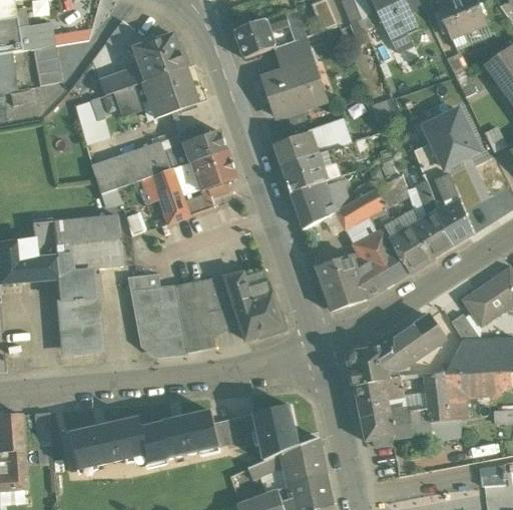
[(17,26),(27,25),(24,6),(14,8),(13,0),(0,0),(0,17),(16,15),(17,26)]
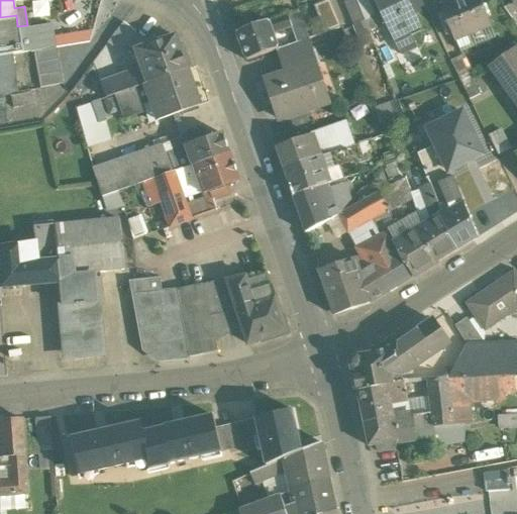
[(321,0),(317,2),(327,27),(341,21),(331,0),(321,0)]
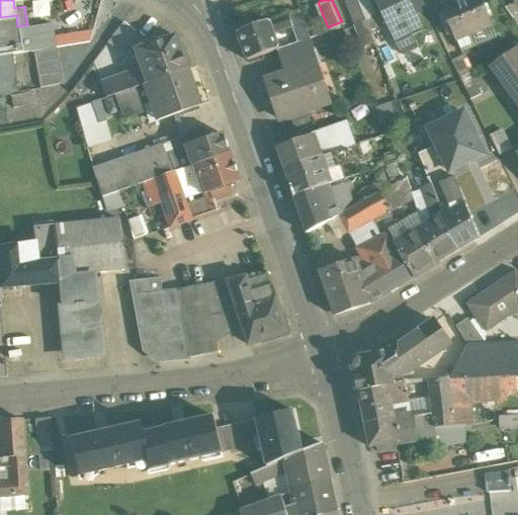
[(344,0),(354,22),(365,17),(357,0),(344,0)]
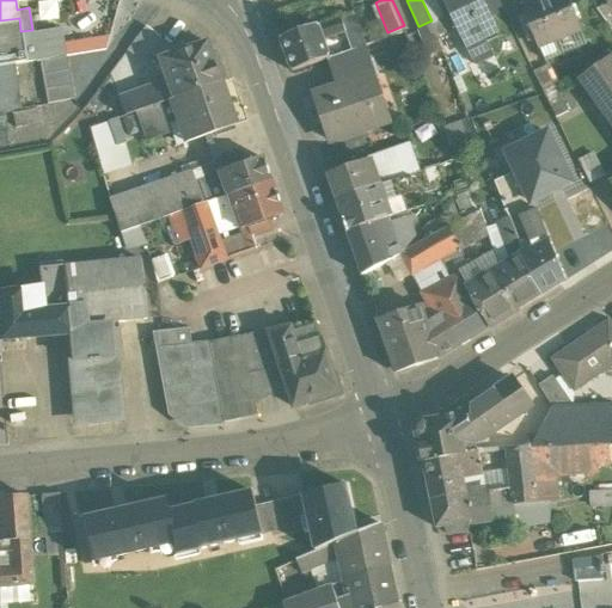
[(422,0),(432,20),(445,14),(438,0),(422,0)]
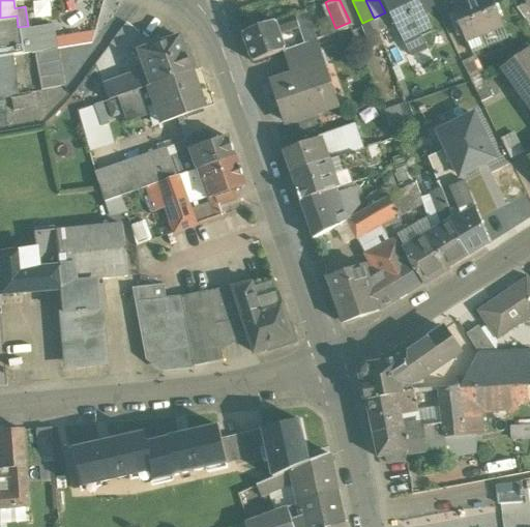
[(384,0),(403,37),(418,29),(431,23),(424,11),(418,0),(384,0)]
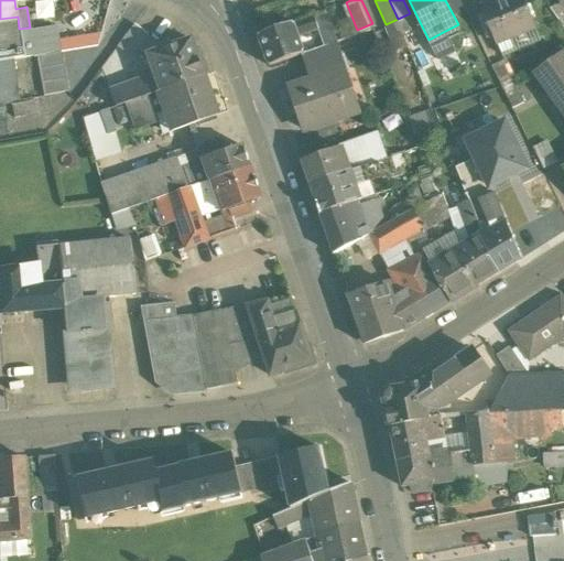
[(464,7),(461,0),(445,0),(452,12),(464,7)]
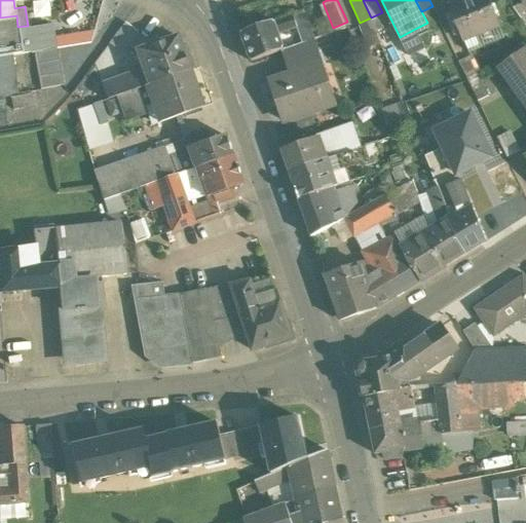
[(459,0),(449,4),(463,38),(499,23),(489,0),(459,0)]
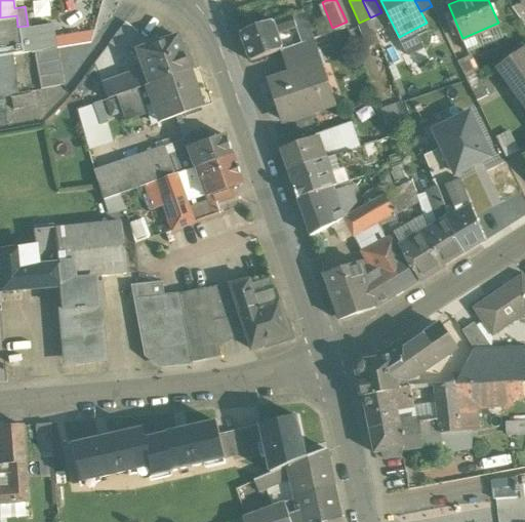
[(304,9),(292,13),(296,25),(303,41),(314,37),(304,9)]
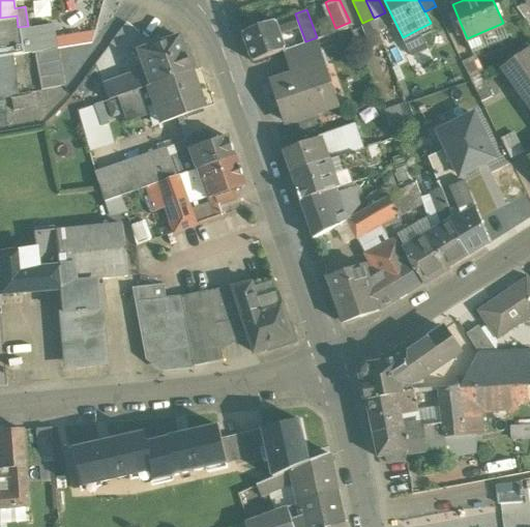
[(295,13),(276,20),(281,32),(299,25),(295,13)]
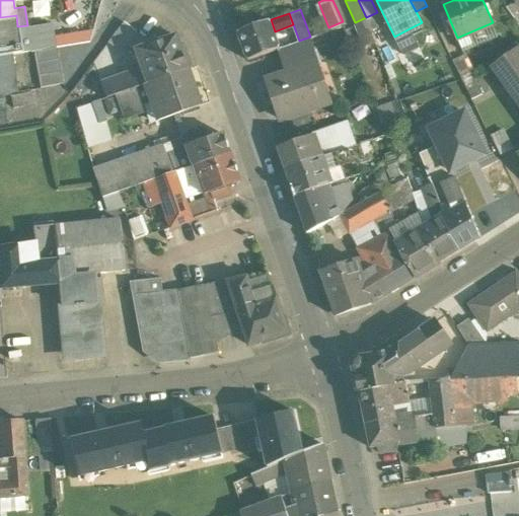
[(377,13),(366,17),(366,18),(370,28),(382,23),(377,13)]
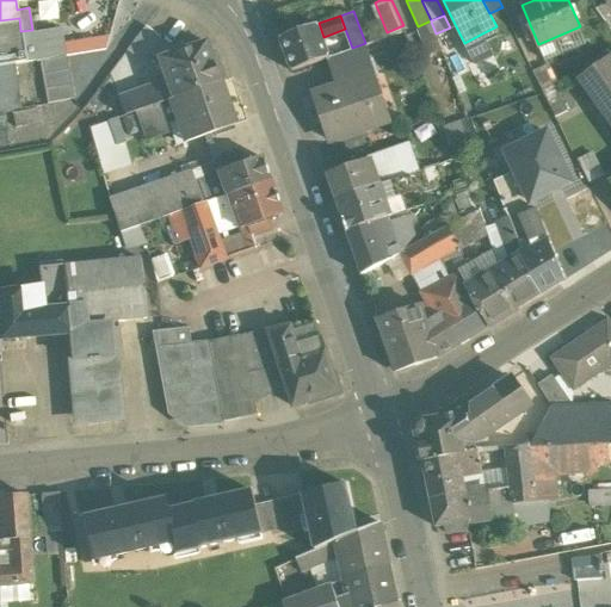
[(19,18),(0,20),(0,62),(12,61),(26,57),(20,31),(19,18)]
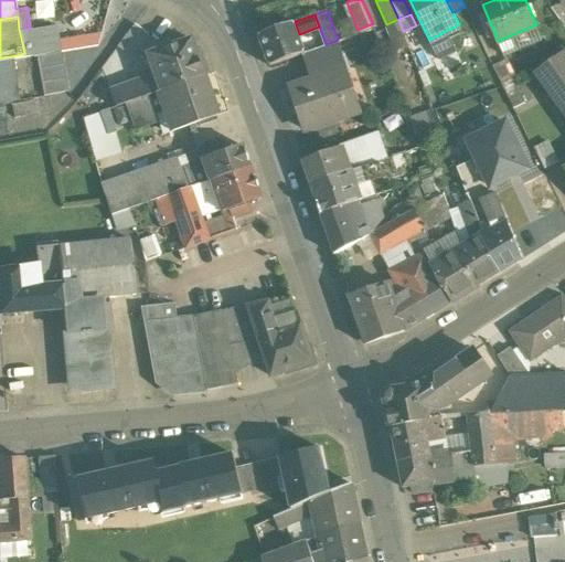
[(294,20),(258,33),(269,63),(305,51),(299,34),(295,21),(294,20)]
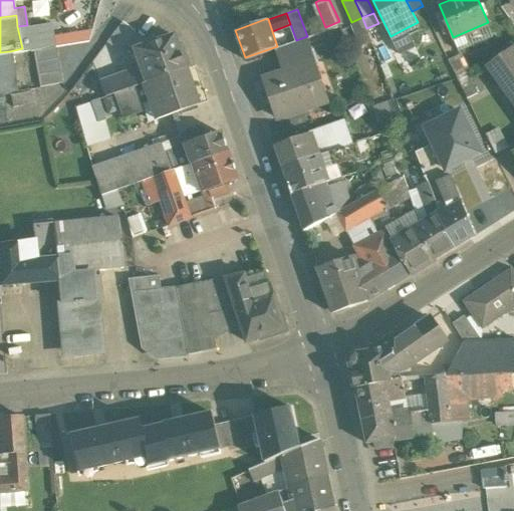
[(362,18),(351,22),(359,44),(371,40),(366,28),(362,18)]
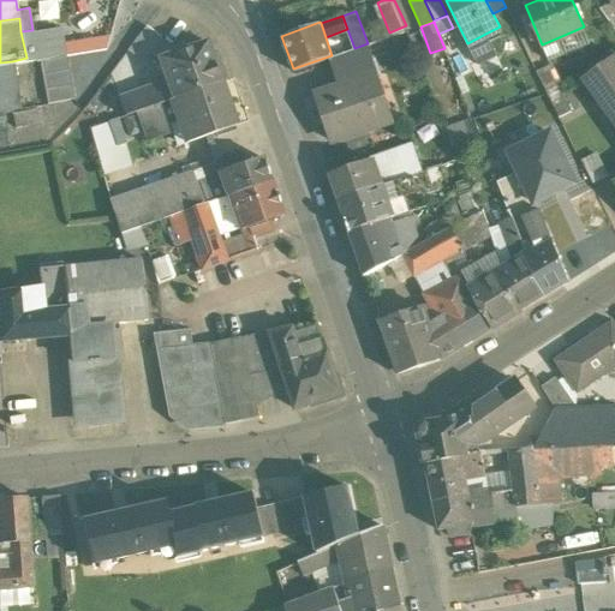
[(33,30),(21,31),(27,58),(39,57),(63,52),(60,27),(33,30)]
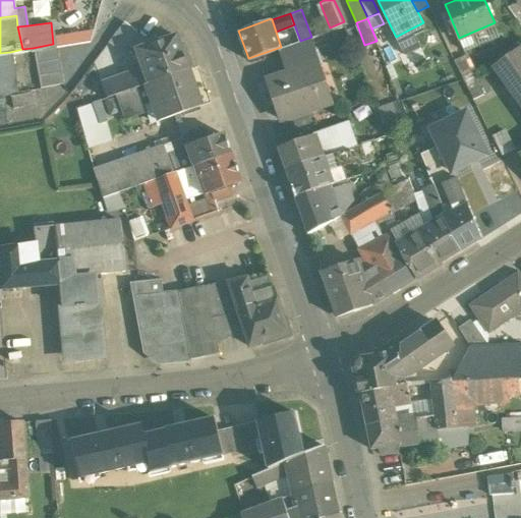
[(122,22),(108,41),(120,51),(134,32),(122,22)]
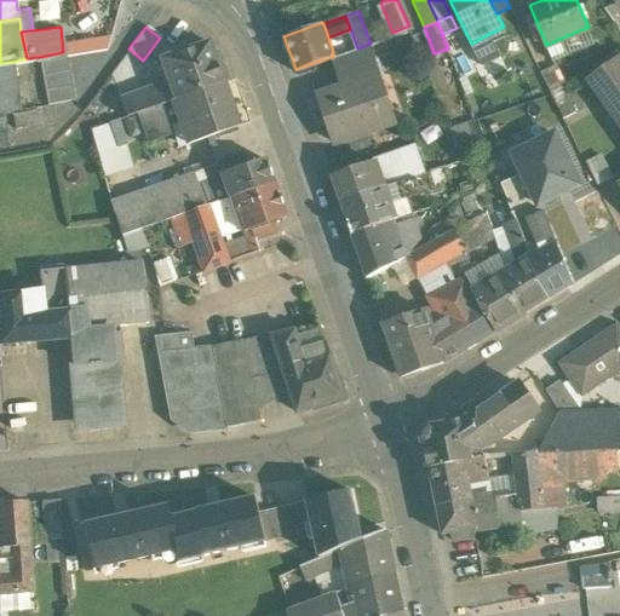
[(69,38),(70,51),(110,47),(109,34),(69,38)]
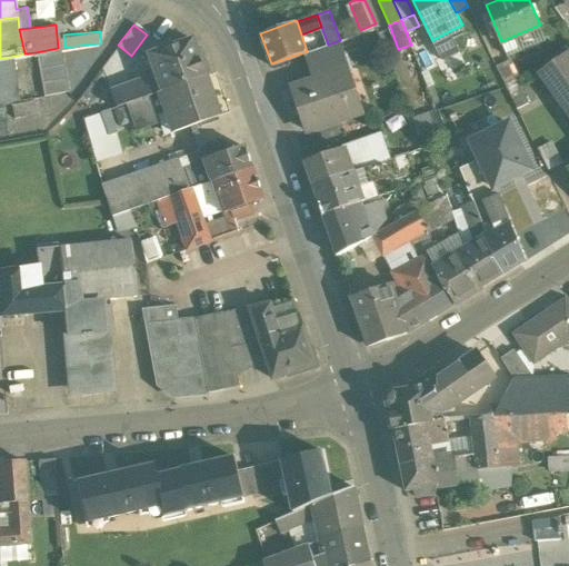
[(449,31),(432,40),(440,57),(458,48),(449,31)]
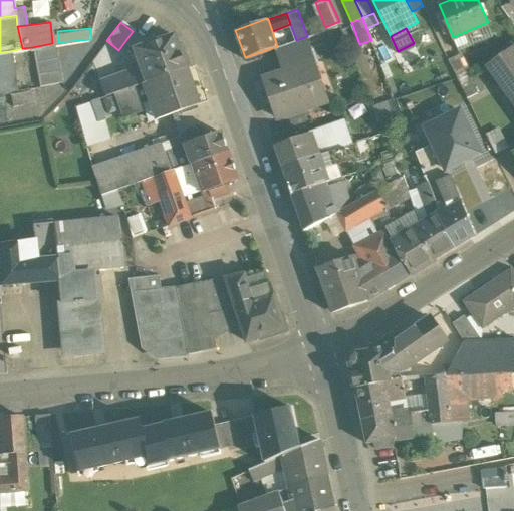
[(169,34),(132,46),(140,69),(143,80),(148,78),(184,66),(188,64),(178,42),(174,44),(169,34)]
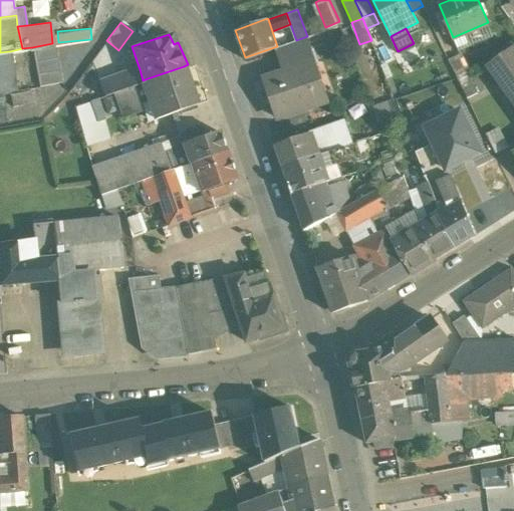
[(296,40),(277,46),(285,70),(310,62),(311,64),(317,62),(307,36),(296,40)]
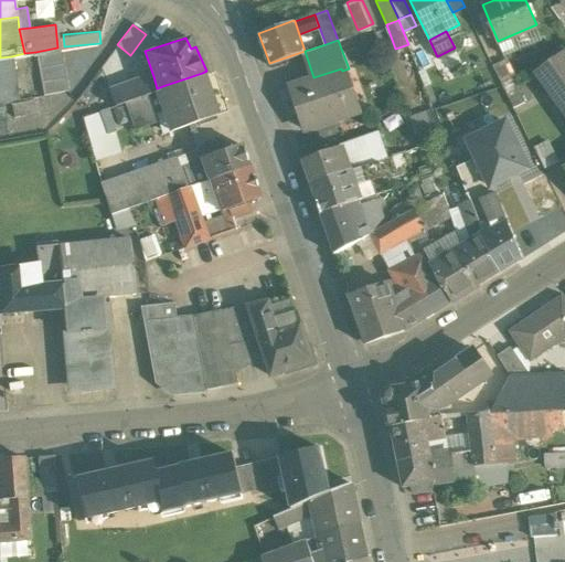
[(60,48),(35,52),(42,93),(66,88),(60,48)]
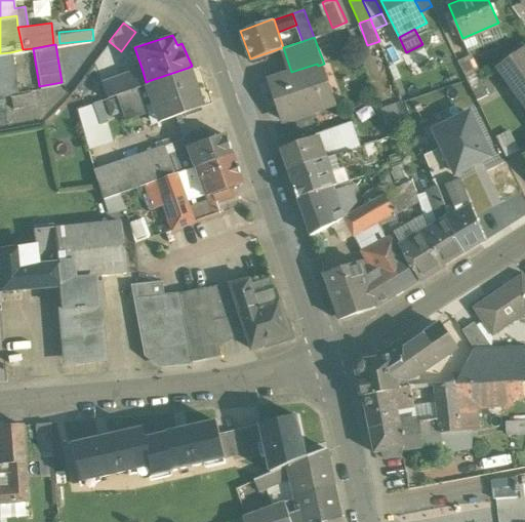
[(524,45),(499,65),(524,101),(524,151),(523,153),(524,155),(524,45)]
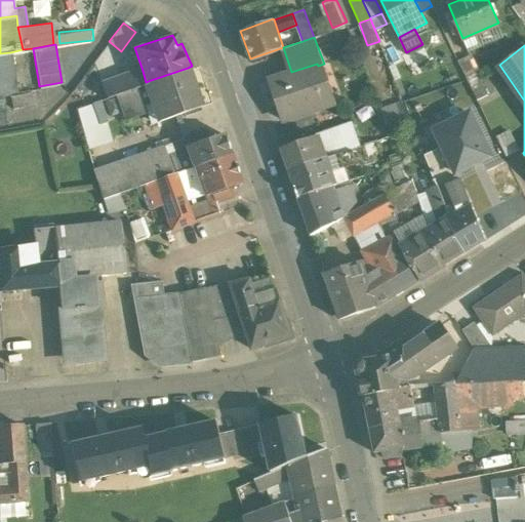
[(0,92),(16,90),(10,52),(0,53),(0,92)]
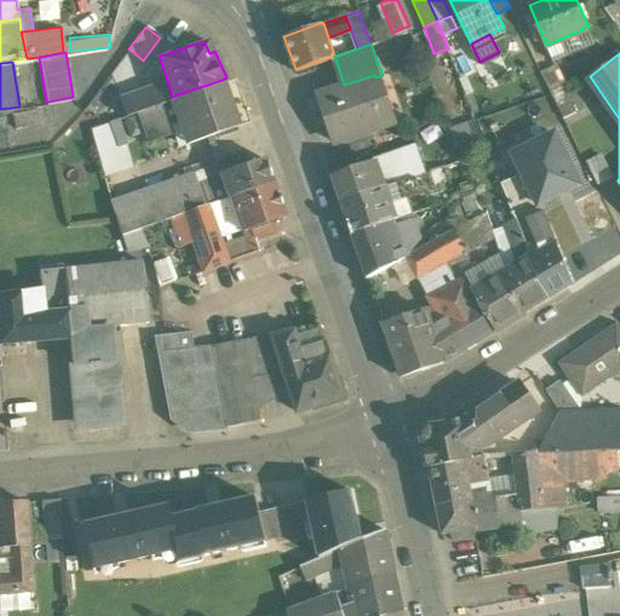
[(374,75),(344,85),(320,92),(337,140),(397,120),(383,75),(375,78),(374,75)]
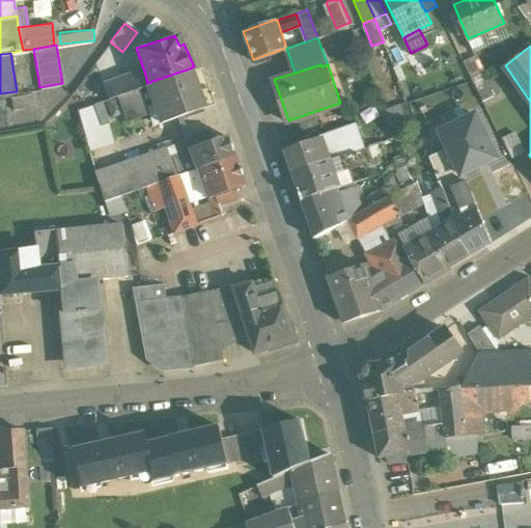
[(190,68),(152,81),(166,120),(203,106),(190,68)]
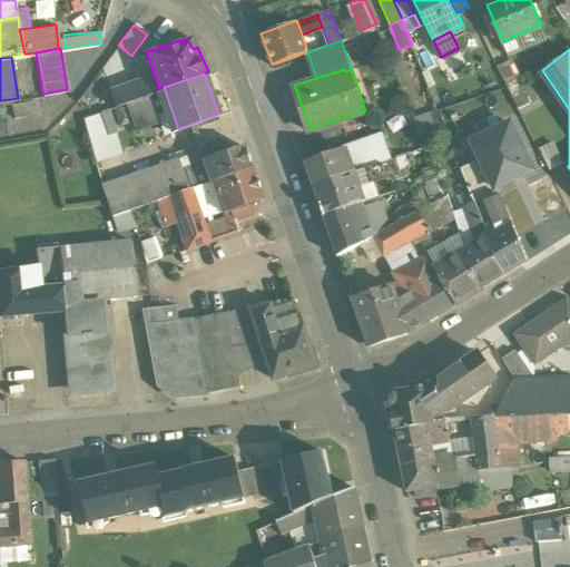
[(124,85),(109,90),(114,104),(158,89),(155,77),(147,79),(144,77),(124,85)]
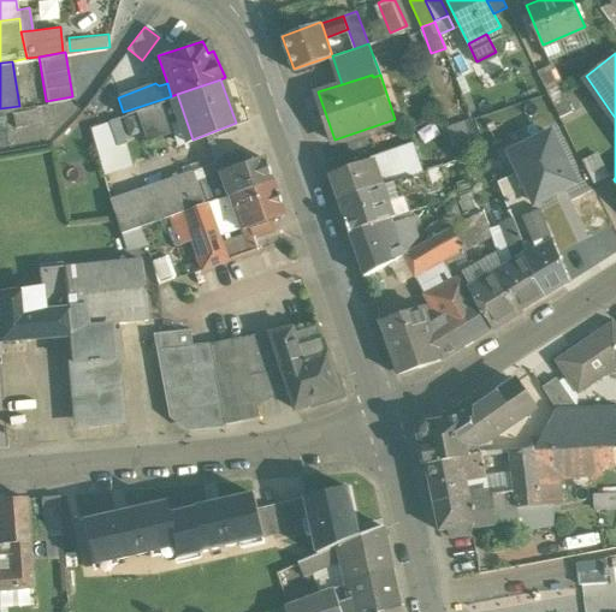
[(102,170),(132,162),(120,114),(90,122),(102,170)]
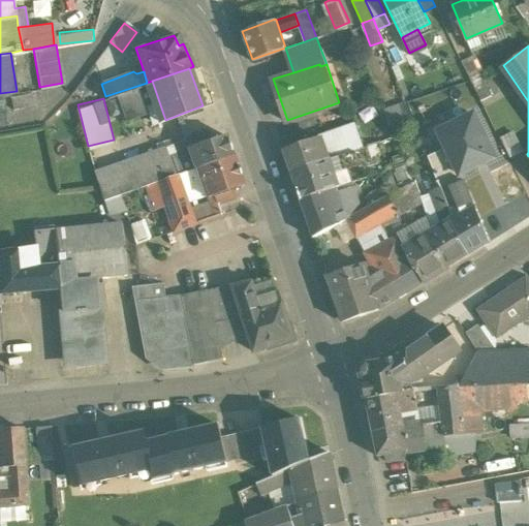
[(384,109),(394,134),(414,127),(405,100),(384,109)]
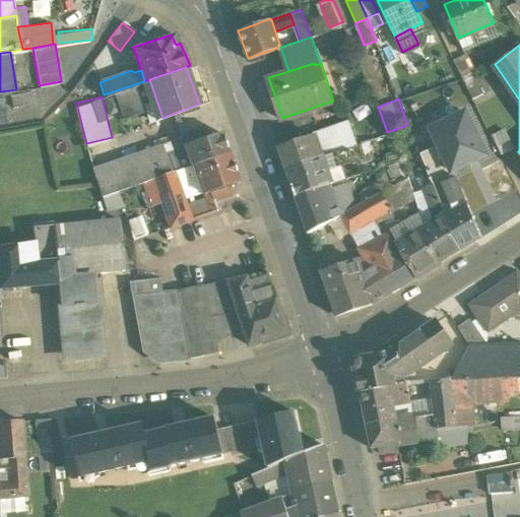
[(467,111),(430,129),(438,145),(452,175),(490,157),(467,111)]
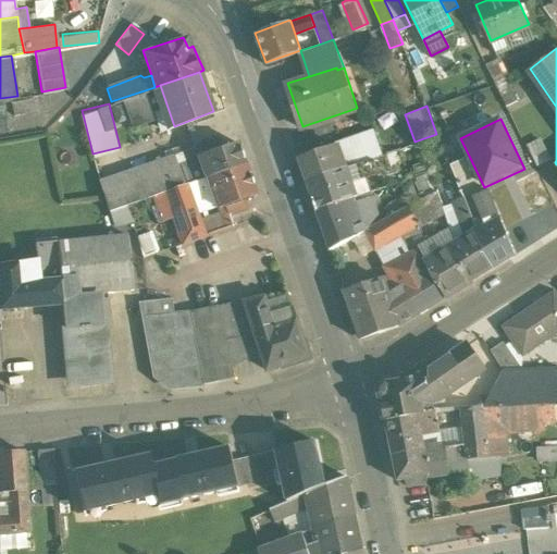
[(380,145),(371,124),(357,130),(362,145),(367,159),(372,157),(382,152),(380,145)]
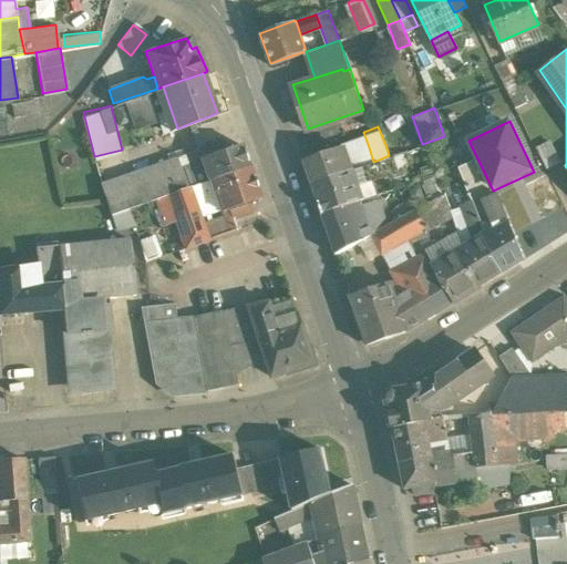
[(402,137),(387,147),(389,155),(390,155),(406,150),(402,137)]
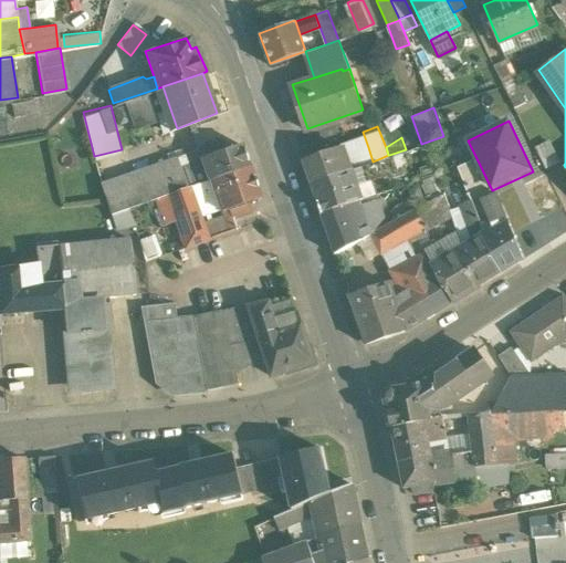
[(190,185),(209,179),(201,155),(220,148),(217,139),(198,145),(181,155),(184,162),(179,164),(187,186),(190,185)]
